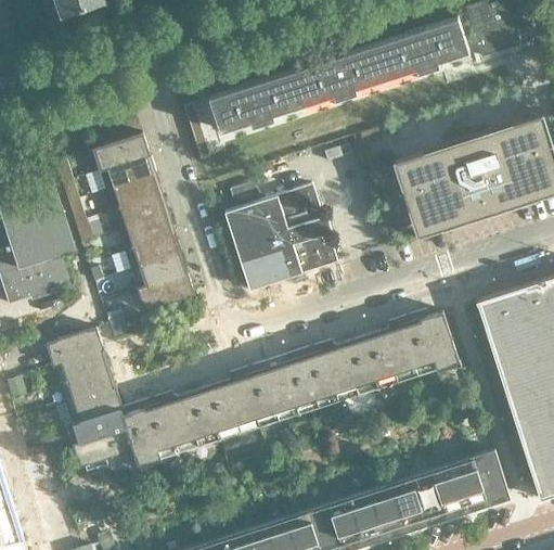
[(105,1),(104,0),(58,0),(63,15),(105,1)]
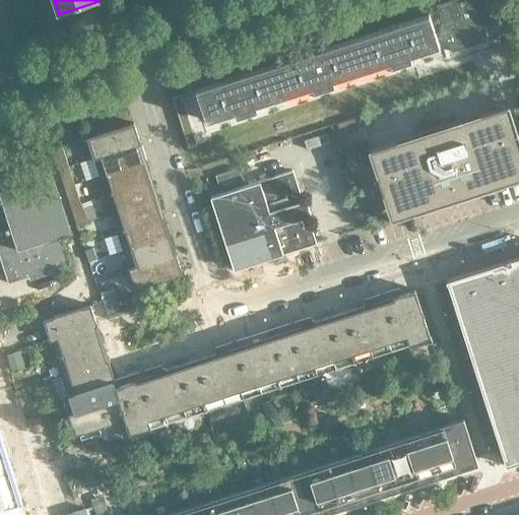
[(499,43),(500,42),(487,0),(464,0),(437,9),(437,10),(438,10),(452,57),(499,42),(499,43)]
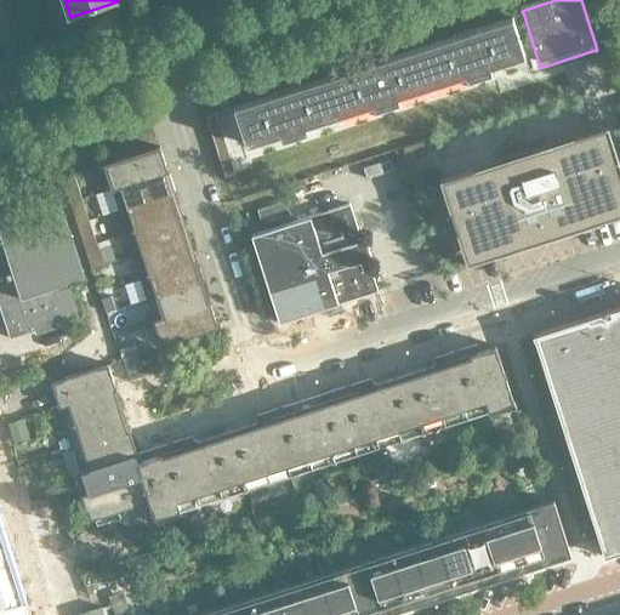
[(398,102),(465,80),(467,85),(493,78),(490,72),(525,61),(513,22),(234,112),(248,151),(280,140),(283,144),(307,137),(306,131),(373,109),(375,115),(399,107),(398,102)]
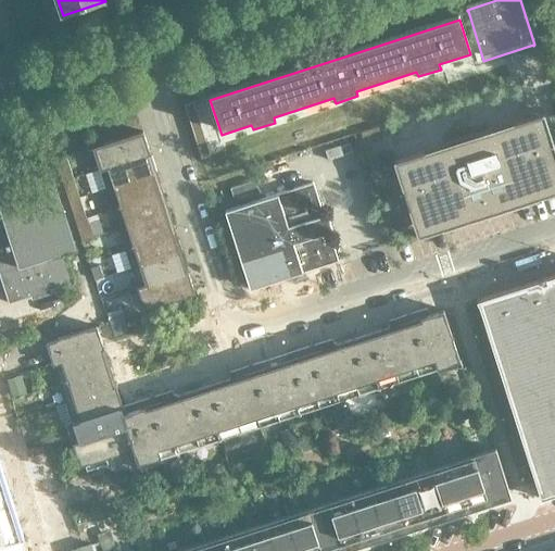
[(529,121),(522,123),(515,126),(494,133),(494,132),(445,148),(426,154),(417,158),(396,164),(395,164),(404,192),(411,212),(419,239),(420,239),(441,233),(450,229),(469,224),(519,208),(533,202),(539,201),(546,198),(554,195),(554,148),(553,143),(544,116),(543,116),(529,121)]
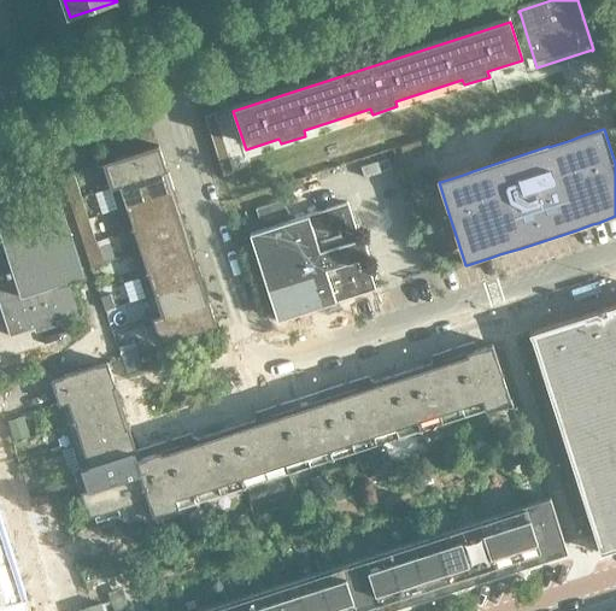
[(166,175),(159,151),(104,169),(112,192),(166,175)]
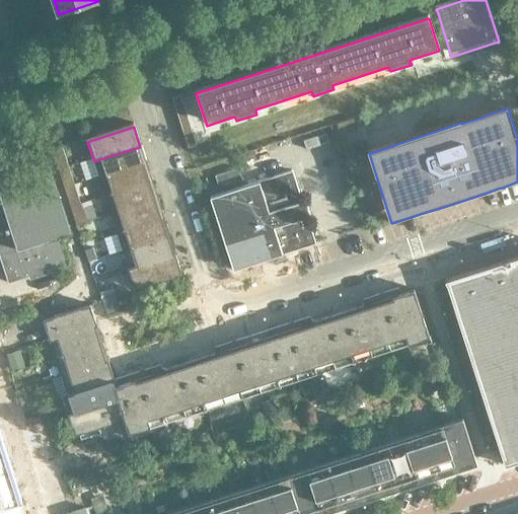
[(146,165),(140,147),(94,161),(100,180),(146,165)]
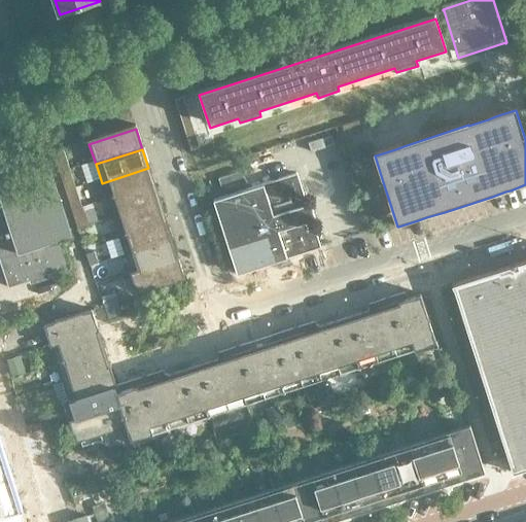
[(67,163),(64,152),(54,155),(58,167),(67,163)]
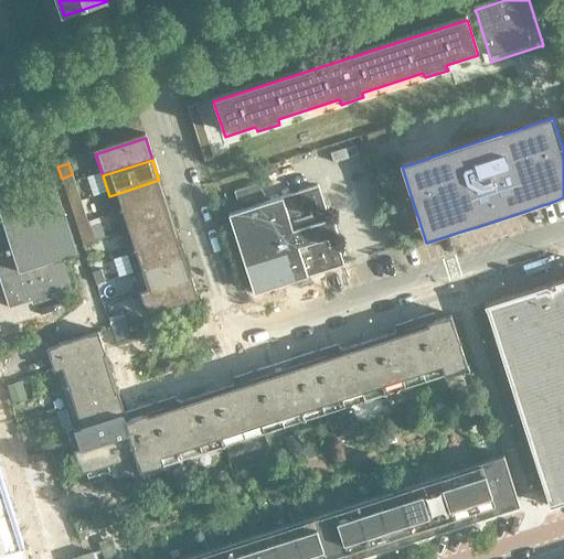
[(75,256),(67,233),(46,169),(49,168),(49,167),(0,181),(0,203),(1,206),(0,206),(0,282),(10,312),(75,291),(66,261),(77,258),(77,256),(75,256)]
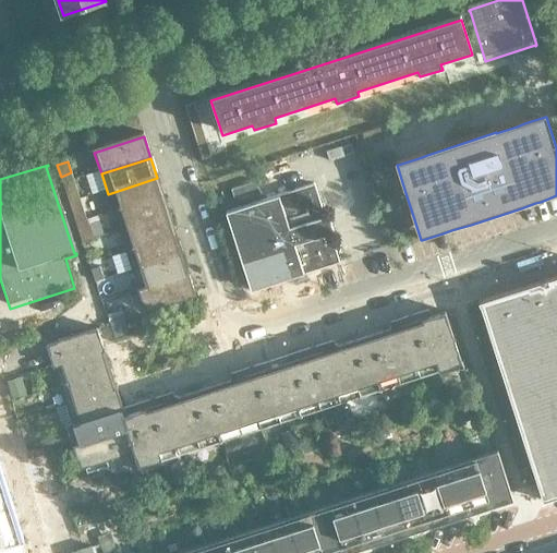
[(74,182),(71,172),(61,177),(63,187),(74,182)]
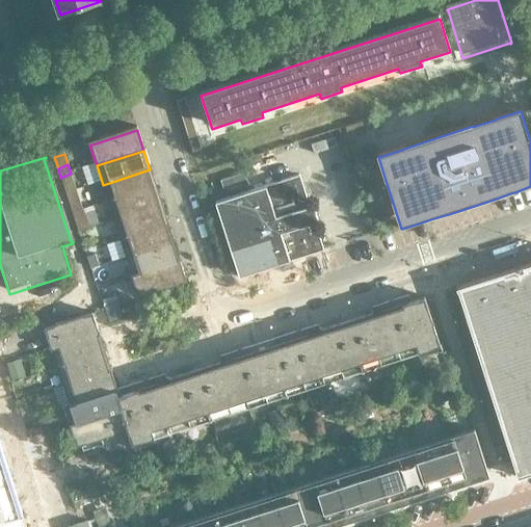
[(156,188),(150,169),(103,185),(108,204),(156,188)]
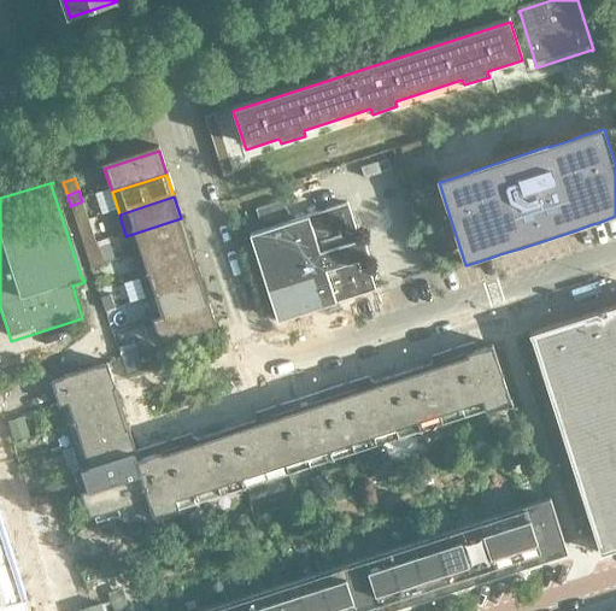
[(86,213),(82,201),(70,206),(74,217),(86,213)]
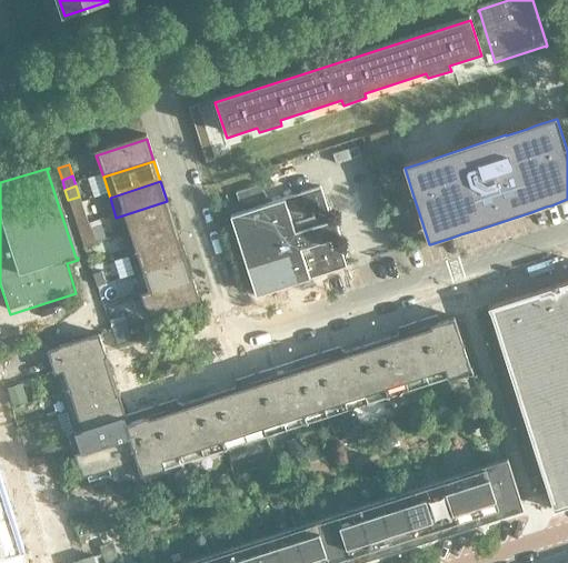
[(241,213),(270,204),(265,187),(236,195),(241,213)]
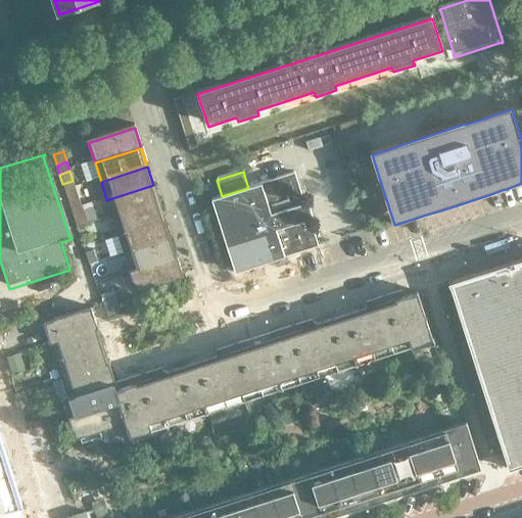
[(319,249),(310,223),(314,221),(309,205),(304,206),(295,177),(212,203),(236,275),(319,249)]
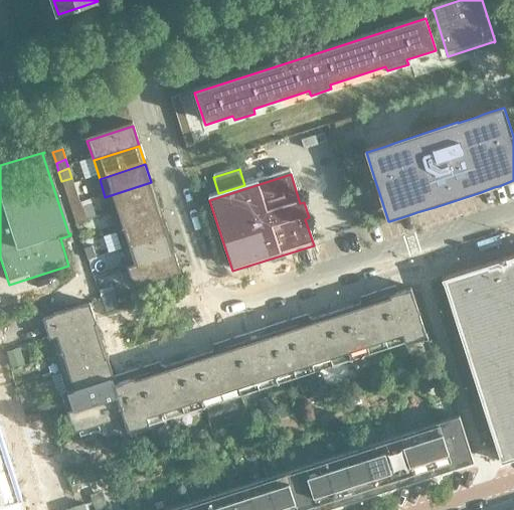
[(74,187),(71,178),(61,181),(64,190),(74,187)]
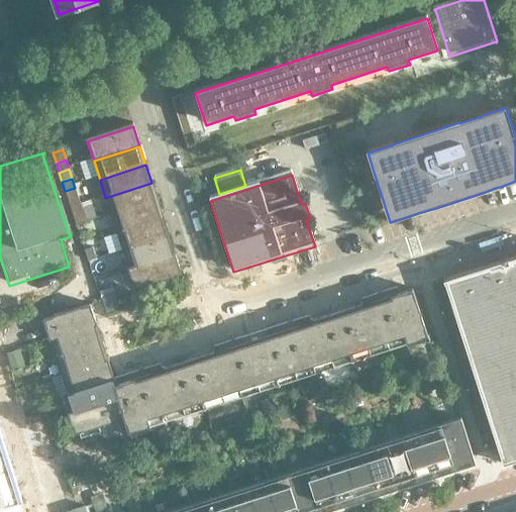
[(158,202),(151,183),(105,198),(111,216),(158,202)]
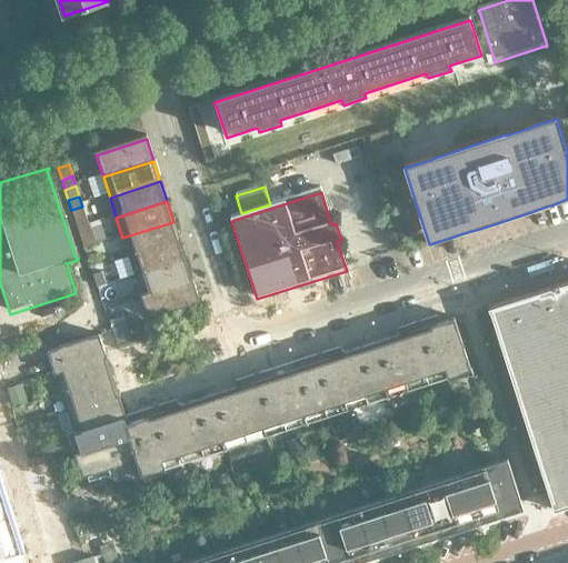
[(86,217),(82,207),(71,210),(75,220),(86,217)]
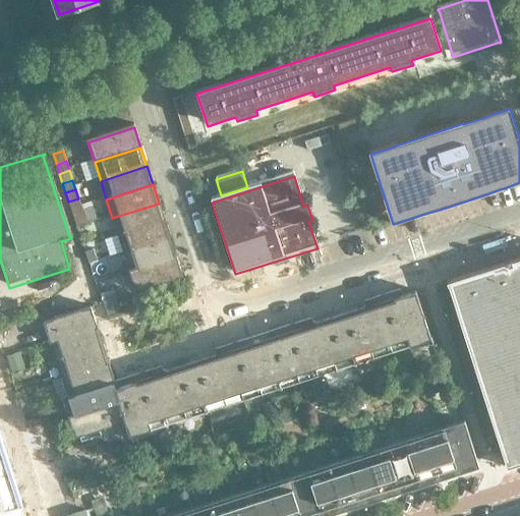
[(81,208),(78,198),(68,202),(71,211),(81,208)]
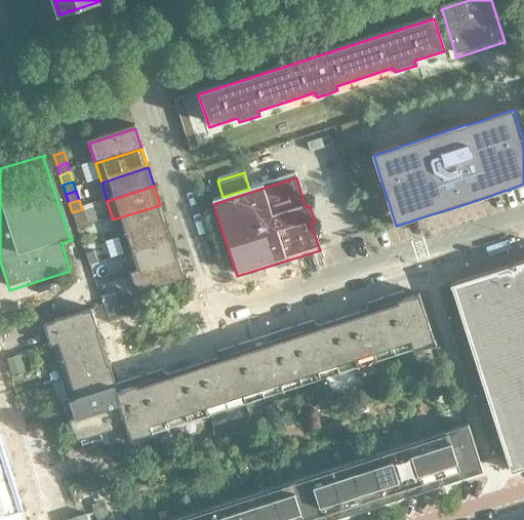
[(166,224),(160,205),(113,220),(119,239),(166,224)]
